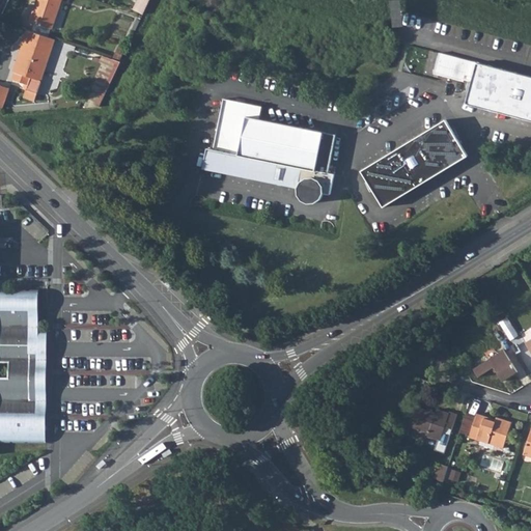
[(33,7),(30,18),(52,25),(60,0),(37,0),(34,8),(33,7)]
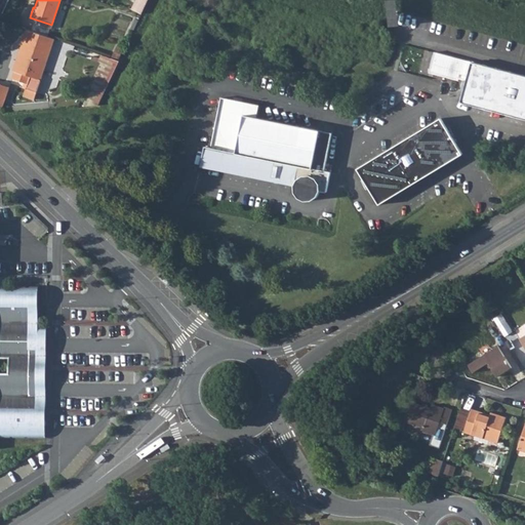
[(135,0),(133,5),(142,9),(146,0),(135,0)]
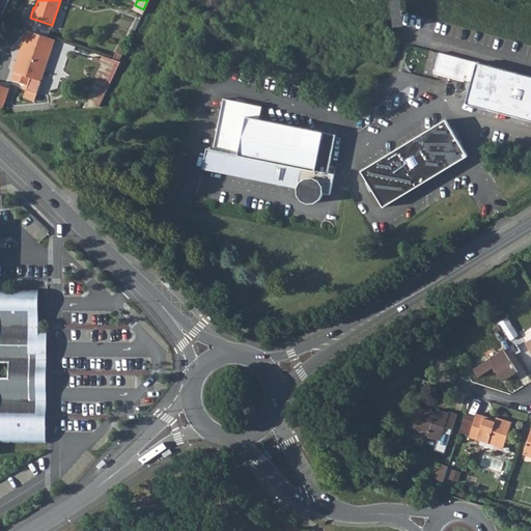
[(32,75),(42,78),(56,36),(28,27),(25,37),(27,38),(19,58),(18,58),(14,68),(15,70),(12,77),(29,83),(32,75)]
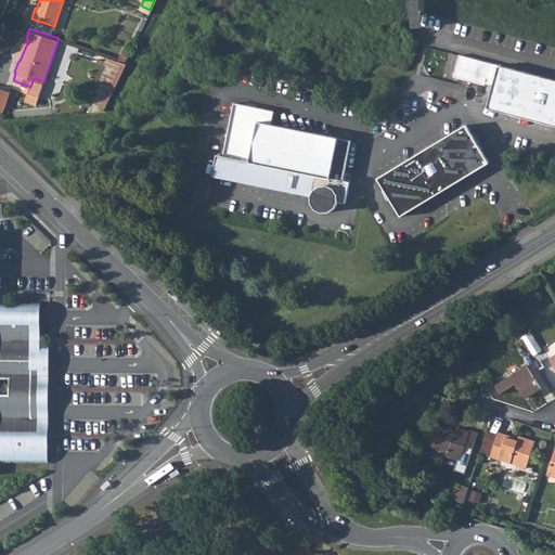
[(125,61),(115,57),(101,89),(110,93),(125,61)]
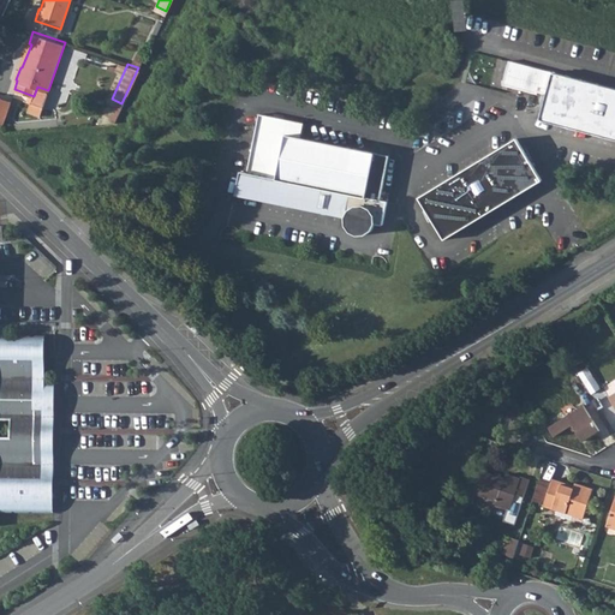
[(614,89),(507,65),(501,89),(536,97),(537,95),(545,97),(539,123),(614,141),(614,89)]
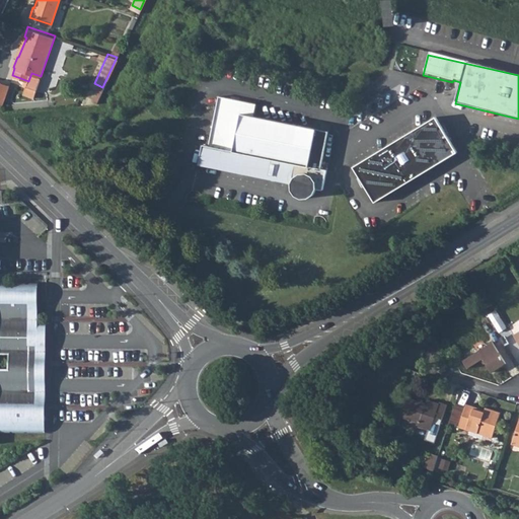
[(10,83),(0,79),(0,102),(4,102),(10,83)]
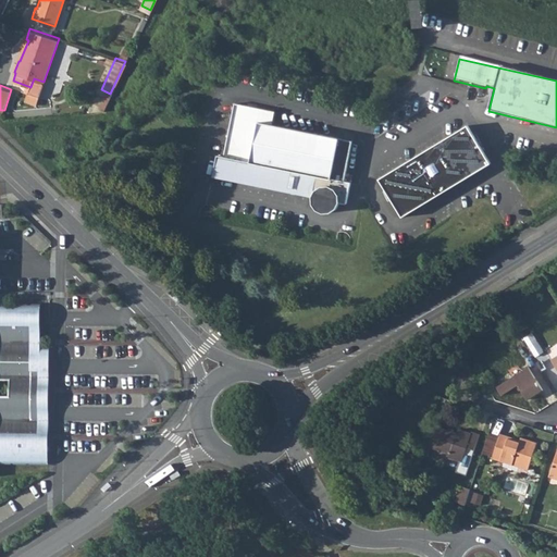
[(313,196),(312,201),(312,206),(313,210),(316,213),(318,215),(322,217),(324,217),(329,215),(331,212),(333,206),(345,208),(354,171),(346,169),(353,144),(272,124),(274,113),(236,104),(222,158),(218,157),(212,178),(261,189),(262,184),(313,196)]
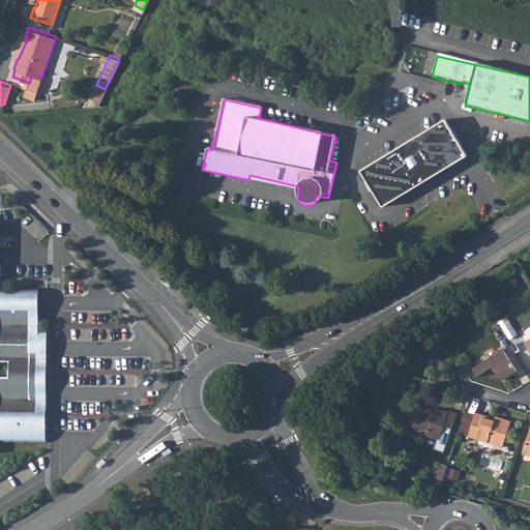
[(445,122),(361,174),(384,210),(467,157),(445,122)]
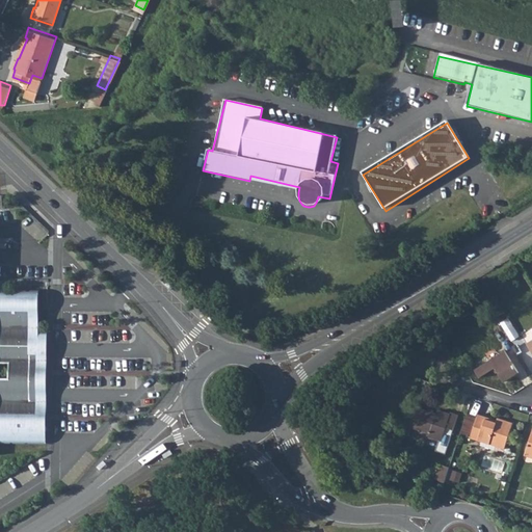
[(299,187),(250,176),(249,181),(298,192),(299,187)]
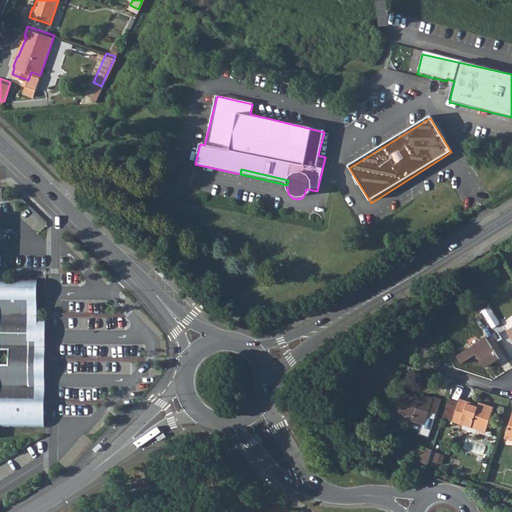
[(0,214),(17,212),(14,198),(0,200),(0,214)]
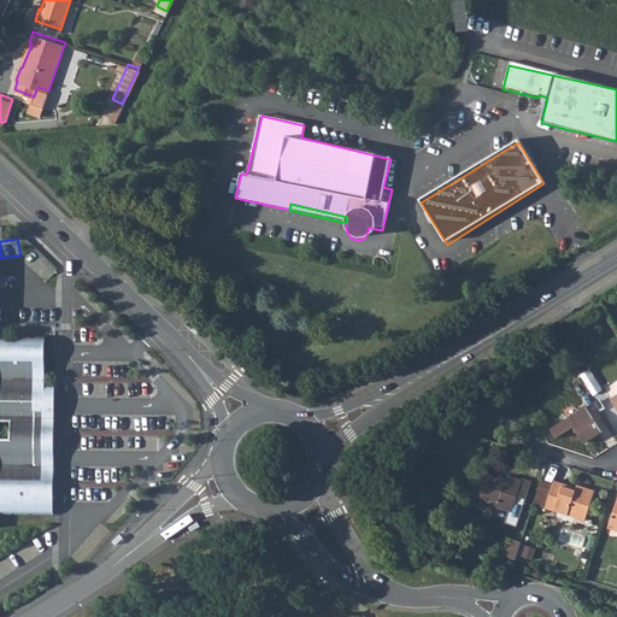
[(197,335),(200,330),(192,323),(191,324),(188,327),(197,335)]
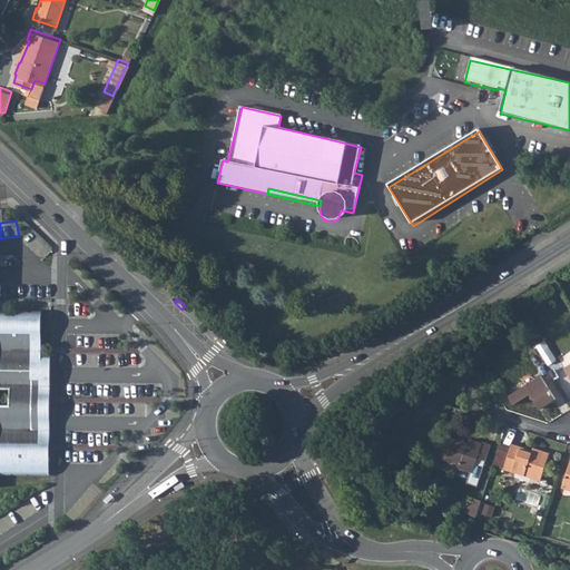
[(0,473),(48,473),(48,429),(49,429),(50,416),(32,415),(32,411),(41,411),(41,393),(33,393),(33,387),(50,389),(51,354),(40,353),(40,311),(0,310),(0,473)]
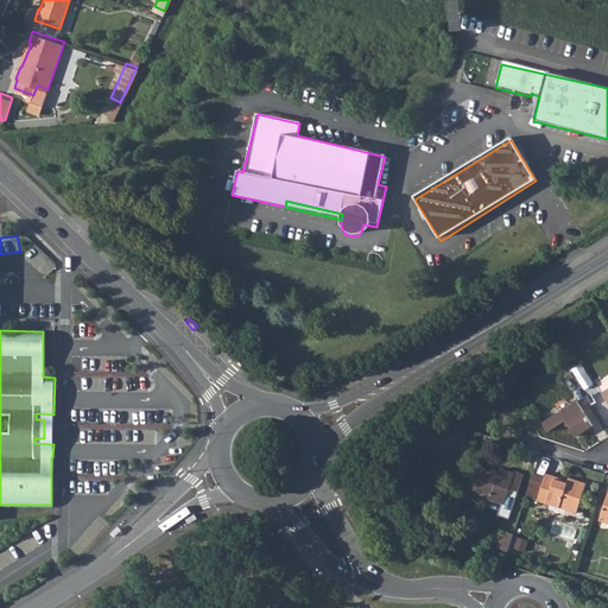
[(574,367),(581,381),(591,377),(584,362),(574,367)]
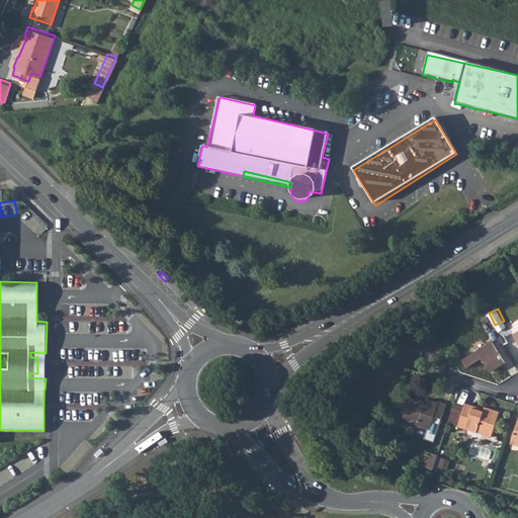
[(480,359),(482,364),(485,362),(490,371),(505,362),(492,342),(461,360),(465,368),(480,359)]
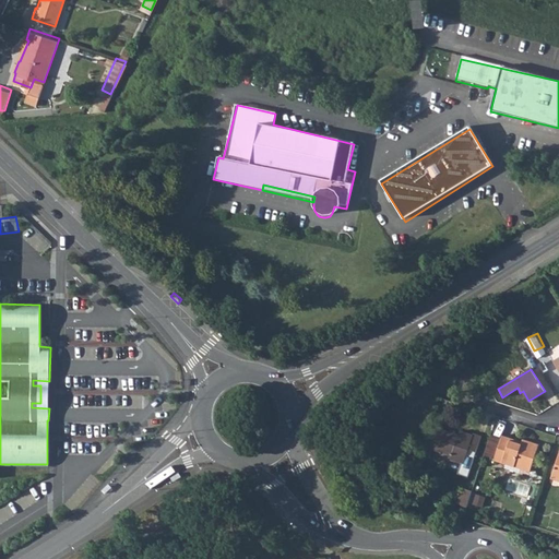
[(451,456),(464,461),(470,445),(476,448),(480,432),(474,430),(473,432),(460,428),(458,431),(437,425),(429,444),(452,452),(451,456)]
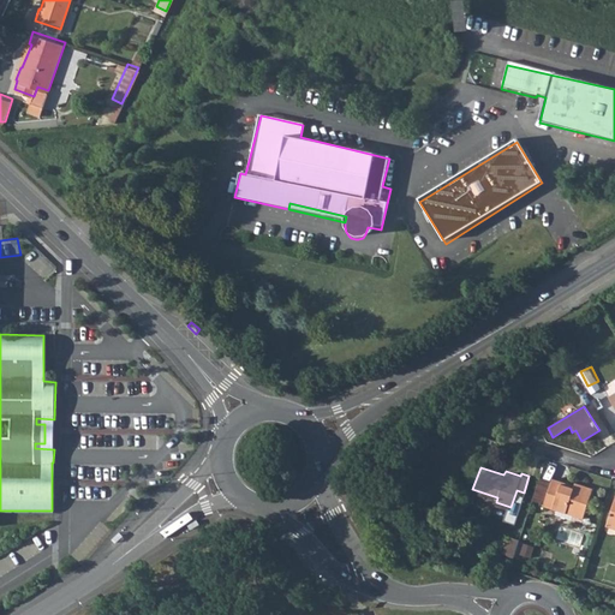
[(593,487),(575,481),(574,485),(560,481),(561,479),(553,476),(543,502),(583,515),(593,487)]
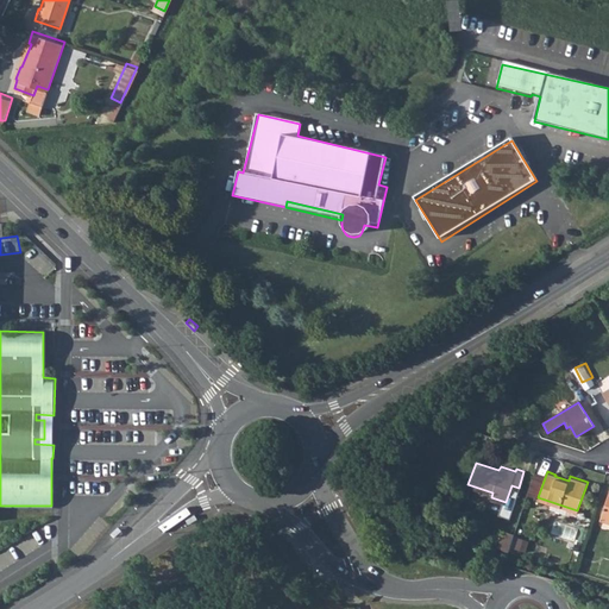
[(507,507),(514,509),(520,491),(513,489),(507,507)]
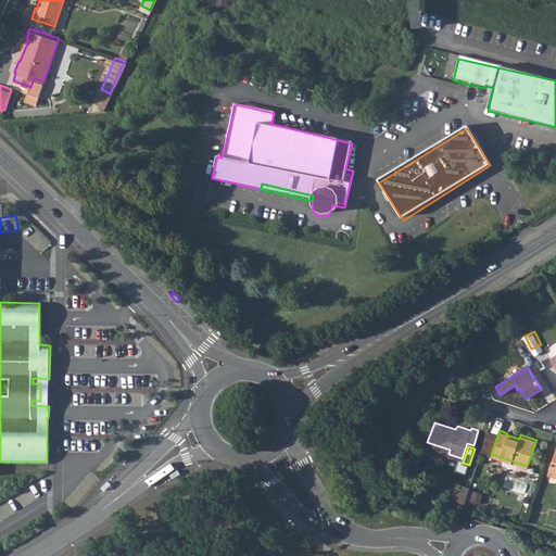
[(110,482),(106,479),(99,485),(100,488),(102,490),(110,482)]
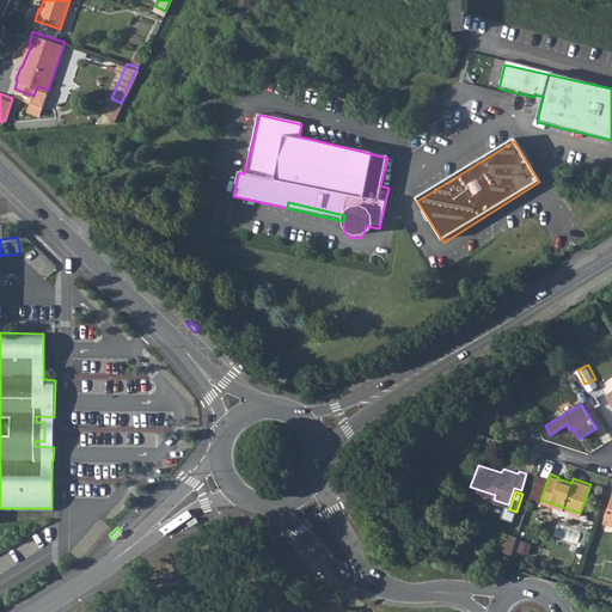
[(518,532),(507,528),(501,548),(512,551),(518,532)]
